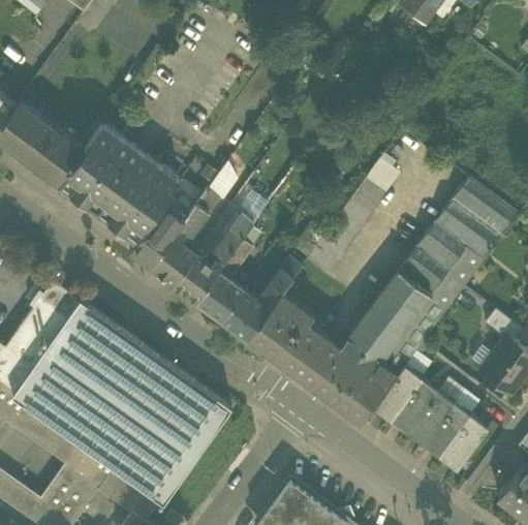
[(68,0),(84,11),(92,0),(68,0)]
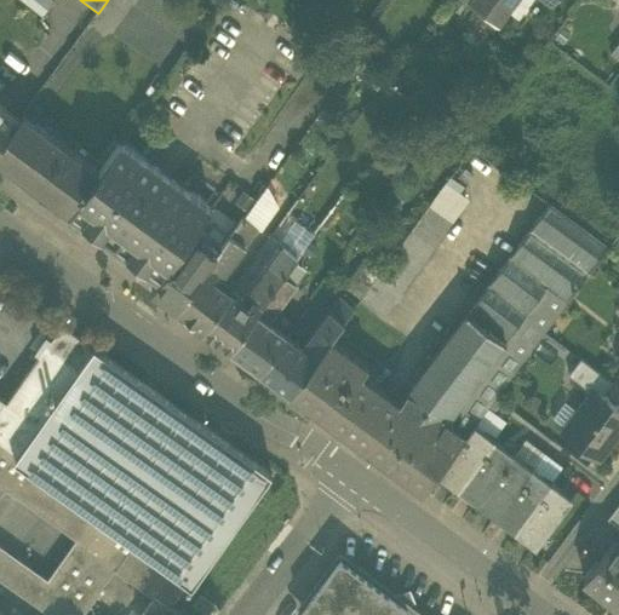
[(176,0),(129,0),(191,46),(202,33),(208,23),(176,0)]
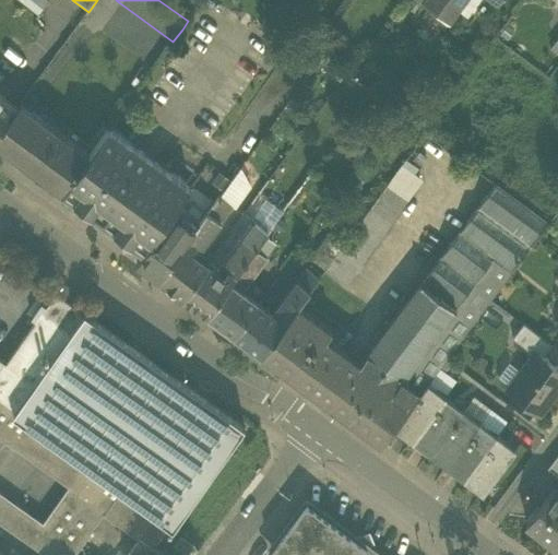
[(0,133),(19,108),(4,98),(0,103),(0,133)]
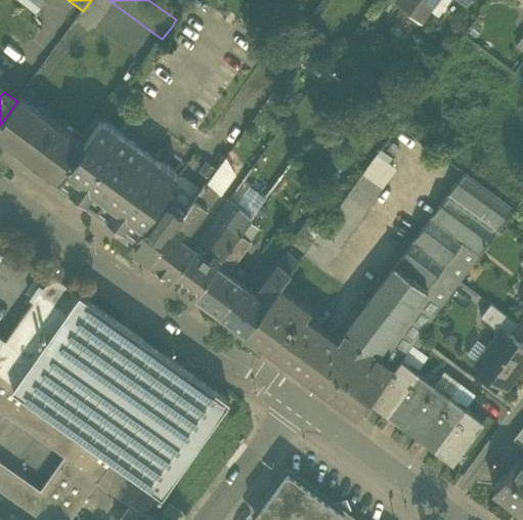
[(19,98),(17,101),(0,125),(0,137),(6,142),(33,107),(19,98)]
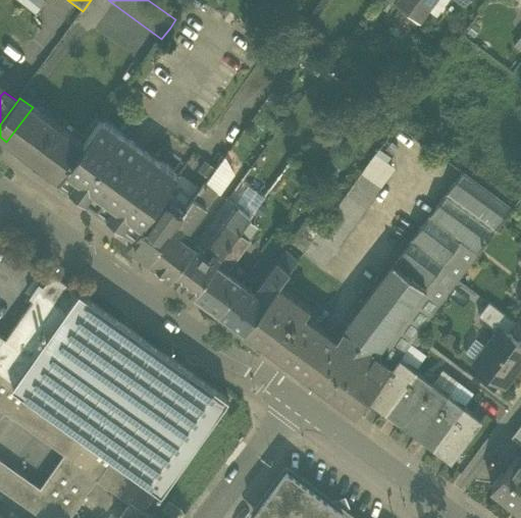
[(6,142),(58,180),(85,145),(33,107),(6,142)]
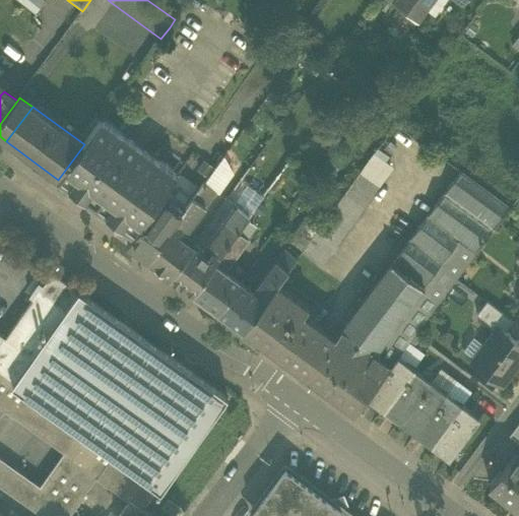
[(59,180),(91,204),(134,144),(102,121),(84,144),(58,180),(59,180)]
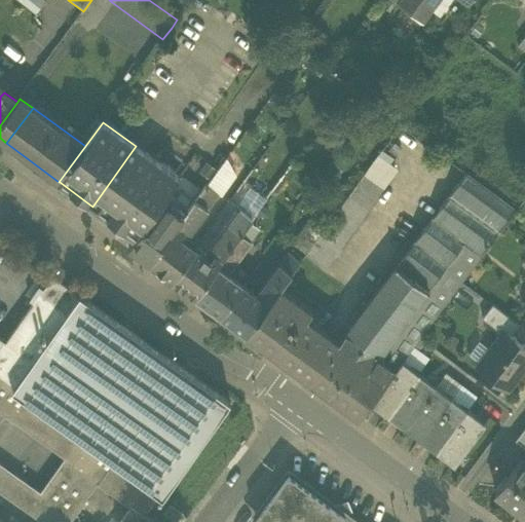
[(147,154),(136,146),(92,207),(103,214),(147,154)]
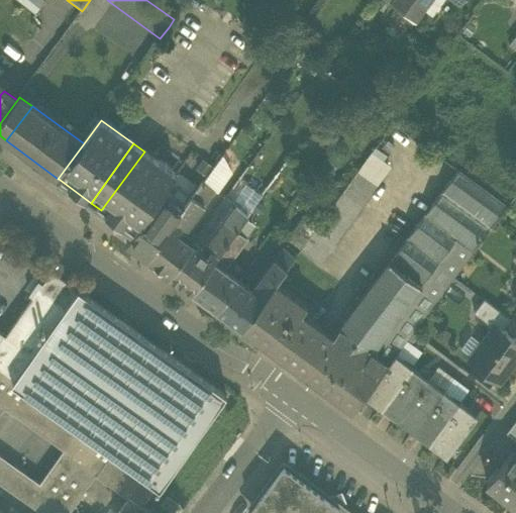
[(177,176),(144,151),(101,210),(134,234),(160,198),(165,192),(177,176)]
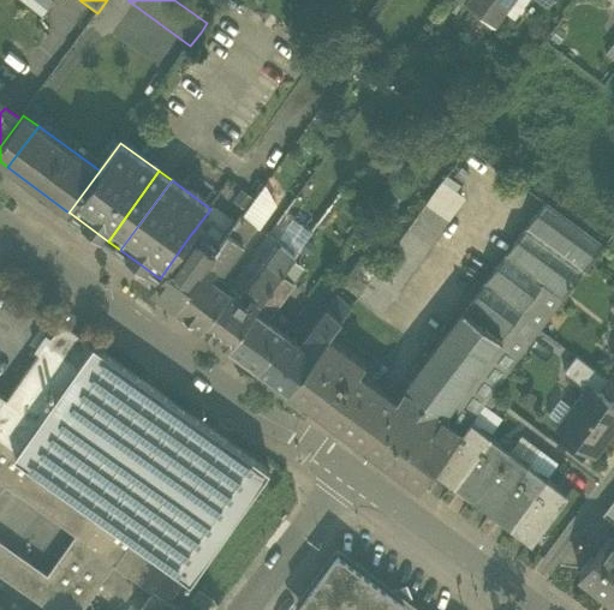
[(504,340),(465,312),(397,402),(387,416),(445,459),(470,424),(493,395),(542,330),(591,265),(604,247),(547,204),(506,258),(532,279),(518,298),(529,306),(504,340)]
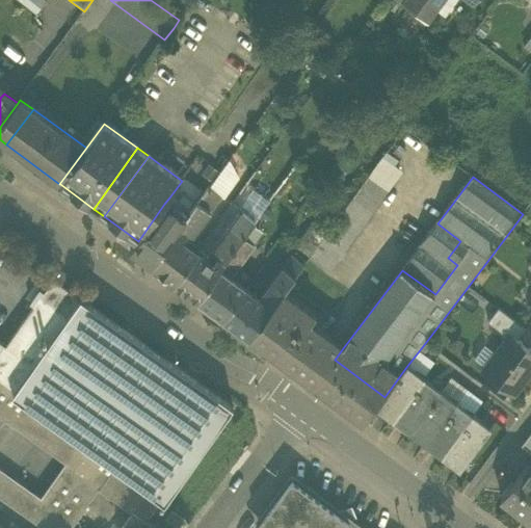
[(311,258),(330,272),(389,192),(369,178),(311,258)]
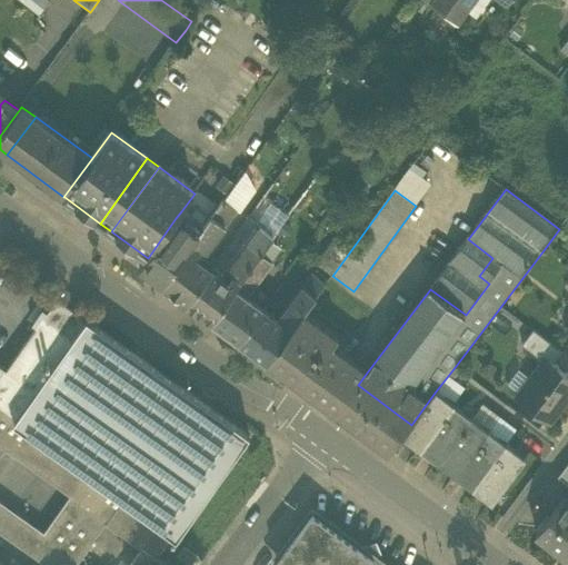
[(163,287),(188,305),(210,274),(211,273),(196,260),(200,256),(202,258),(235,214),(223,205),(210,222),(200,236),(163,287)]
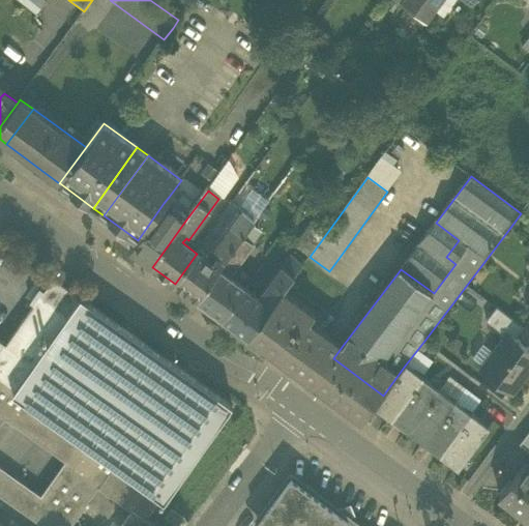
[(169,197),(164,203),(186,220),(196,207),(183,198),(178,204),(169,197)]
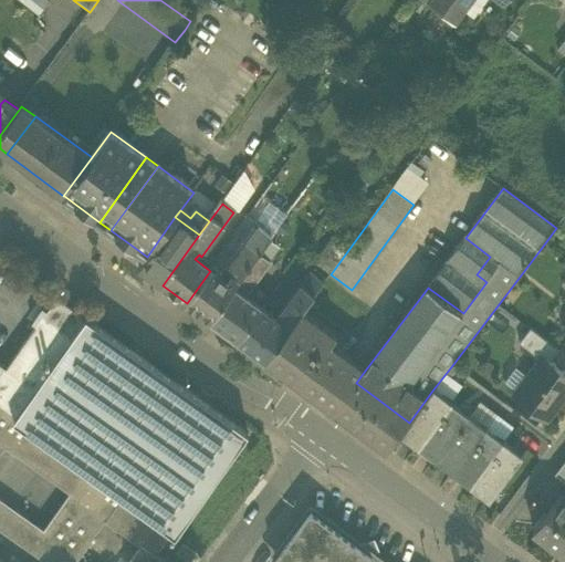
[(163,285),(199,235),(175,217),(147,257),(139,267),(163,285)]
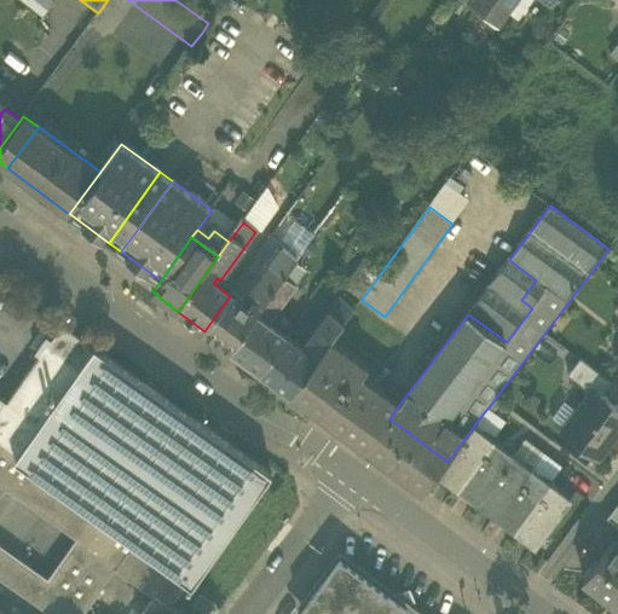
[(281,249),(296,261),(305,250),(289,239),(281,249)]
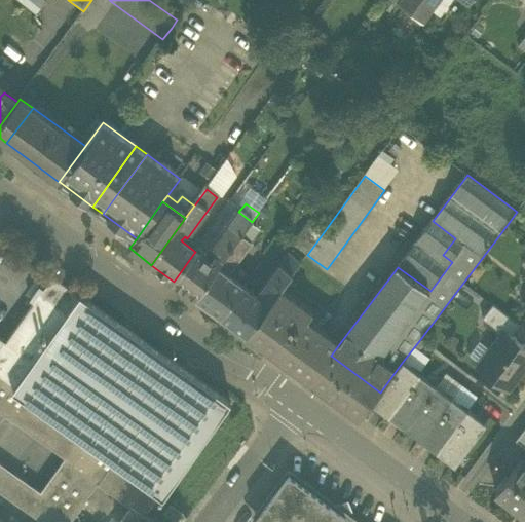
[(174,282),(196,299),(240,238),(252,222),(238,212),(208,255),(212,257),(207,263),(194,253),(174,282)]
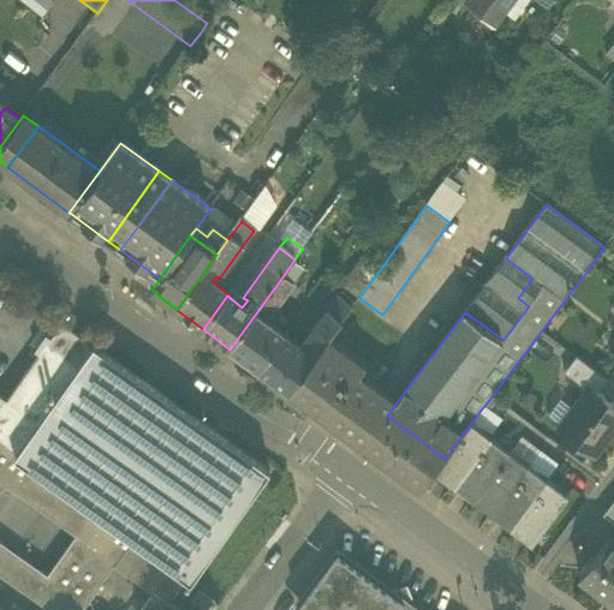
[(506,258),(465,312),(504,340),(529,306),(518,298),(532,279),(506,258)]
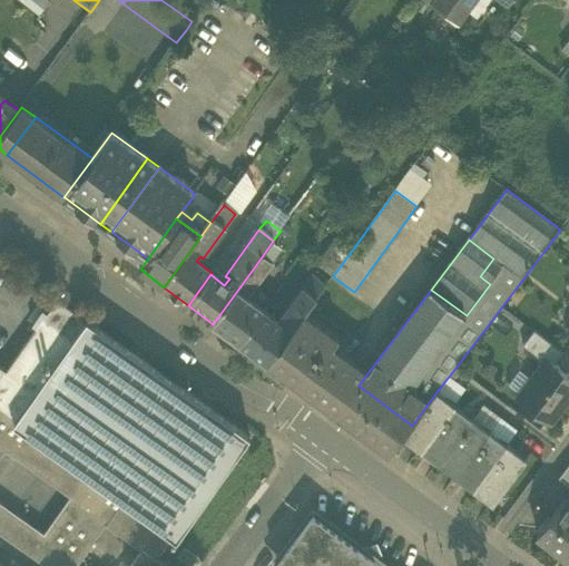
[(213,324),(236,341),(260,309),(247,301),(272,266),(261,259),(213,324)]
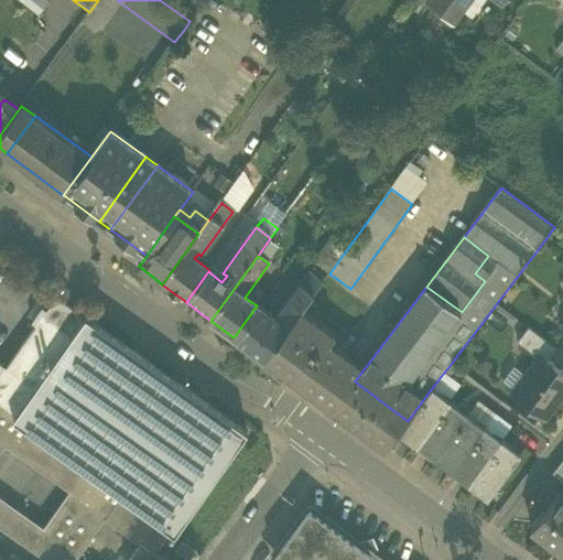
[(300,284),(314,294),(323,282),(309,271),(300,284)]
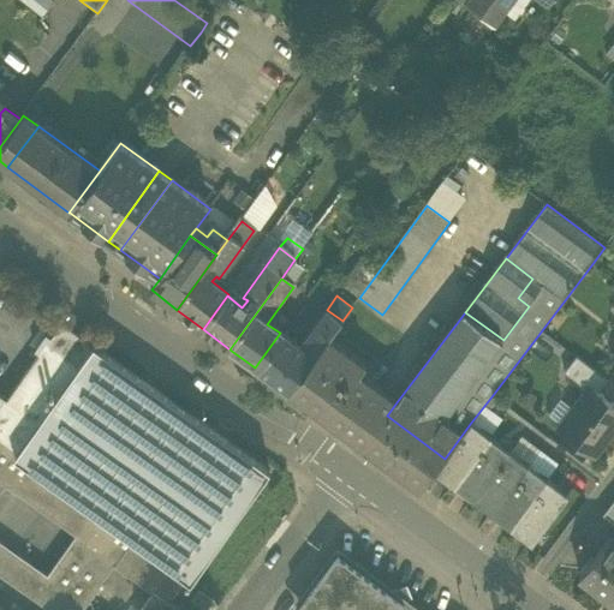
[(288,340),(285,336),(260,371),(290,393),(329,339),(343,321),(327,310),(299,347),(288,340)]
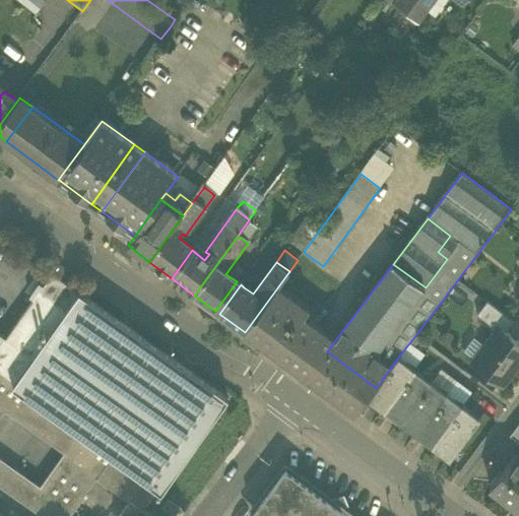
[(0,349),(0,372),(15,384),(79,295),(53,275),(6,340),(0,349)]
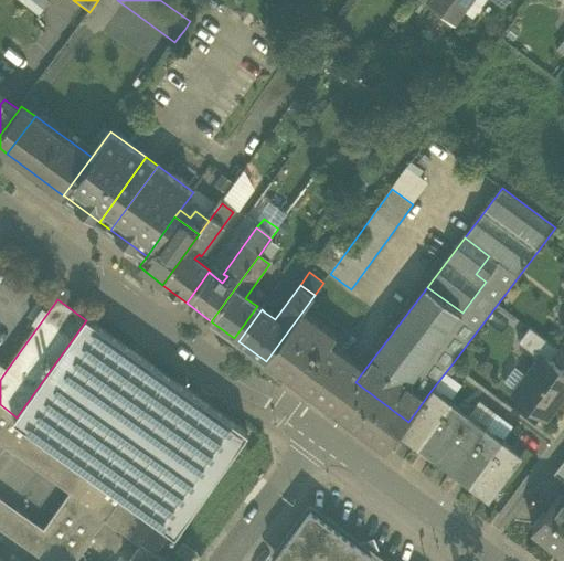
[(262,309),(257,306),(234,338),(238,341),(262,309)]
